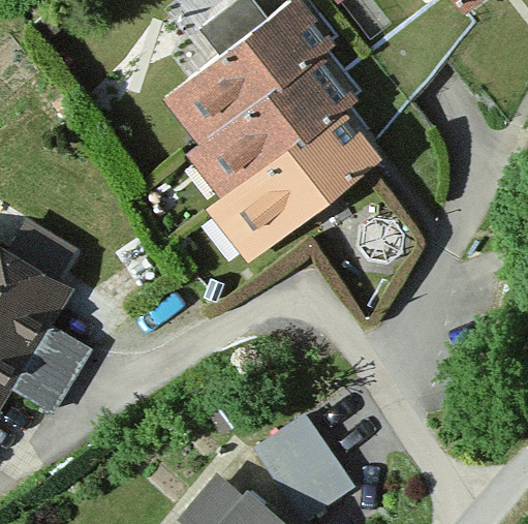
[(221,53),(162,101),(200,148),(322,53),(333,43),(299,1),(271,24),(251,0),(244,0),(205,32),(221,53)]
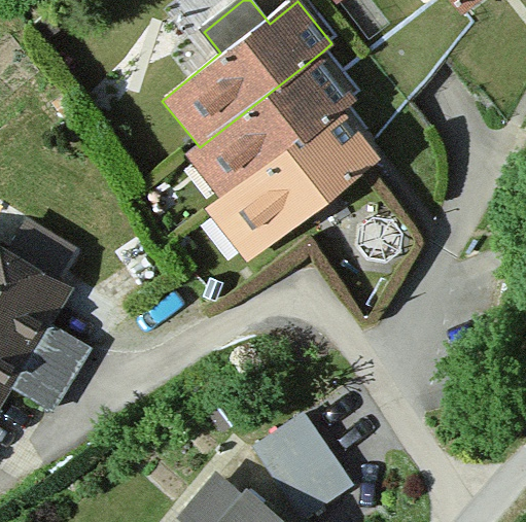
[(451,0),(462,15),(484,0),(451,0)]
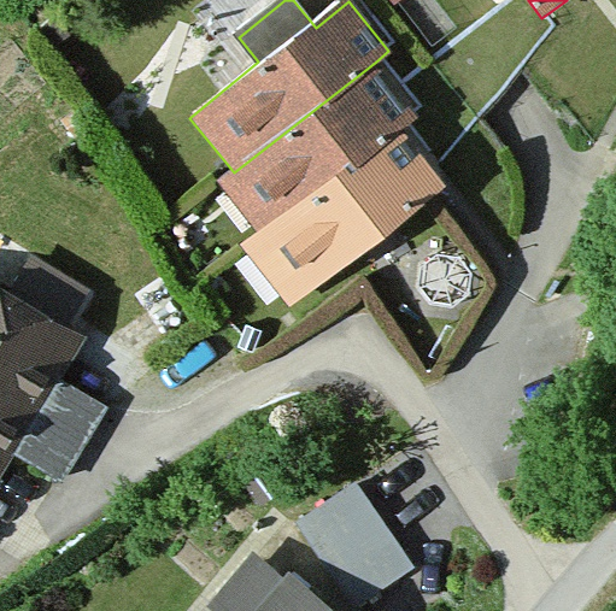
[(376,62),(234,172),(216,187),(254,236),(404,121),(416,111),(376,62)]
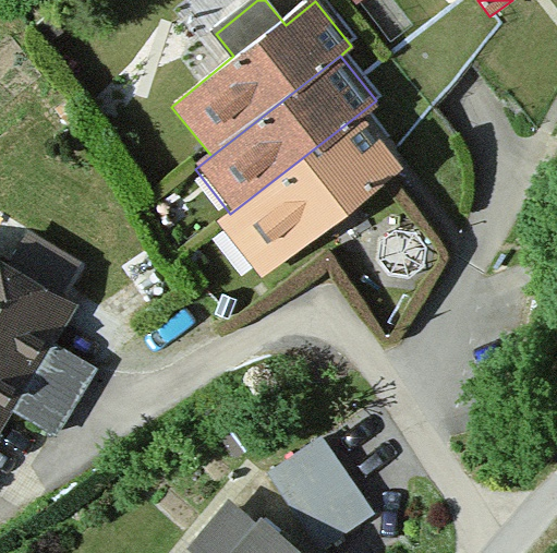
[(407,161),(365,109),(230,214),(223,218),(265,272),(407,161)]
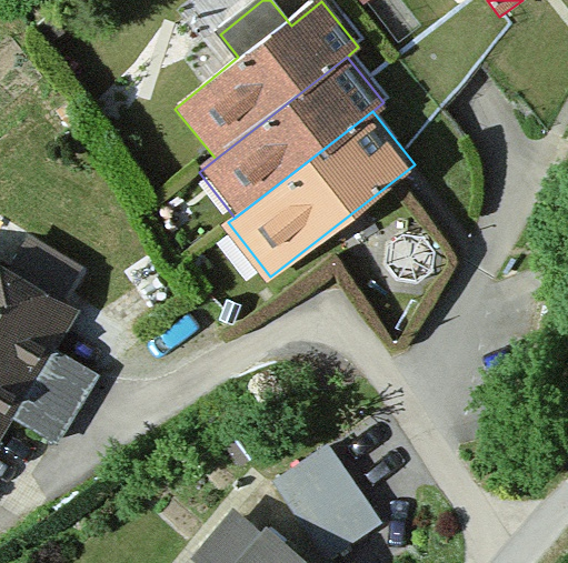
[(424,235),(406,234),(387,248),(387,269),(398,285),(420,288),(437,272),(437,251),(424,235)]
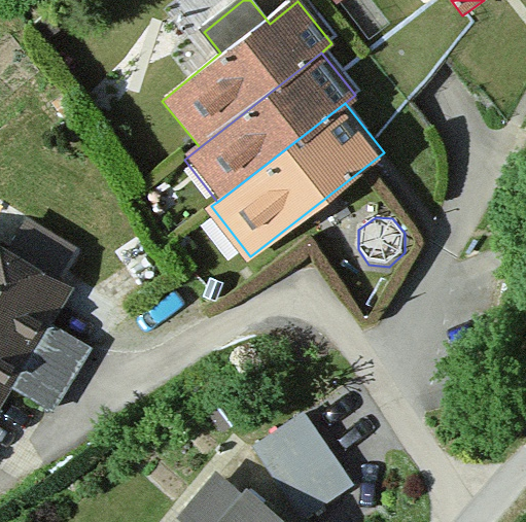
[(13,245),(0,237),(0,401),(10,384),(55,411),(93,347),(54,324),(77,284),(61,275),(76,248),(29,220),(13,245)]
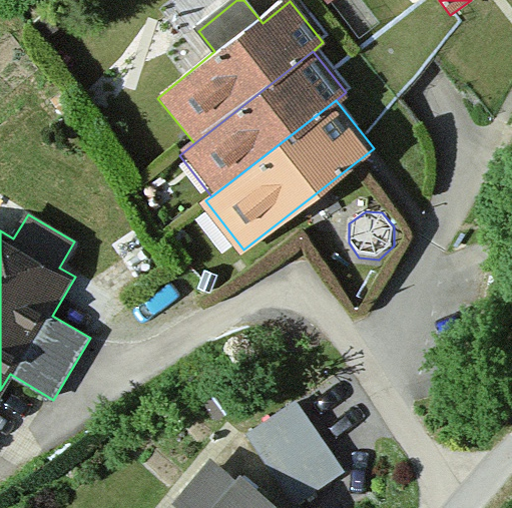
[(224,387),(202,401),(214,419),(236,405),(224,387)]
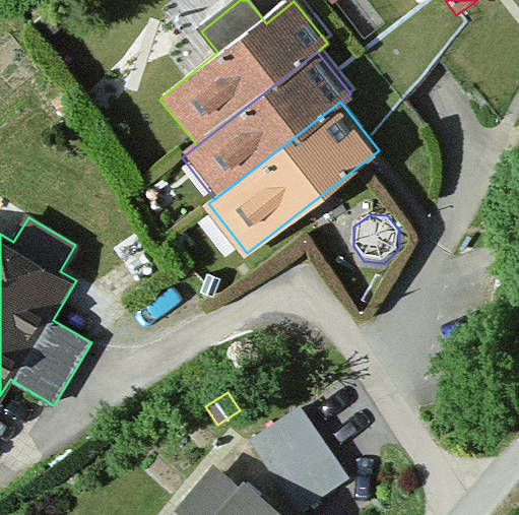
[(301,409),(256,441),(305,510),(350,477),(301,409)]
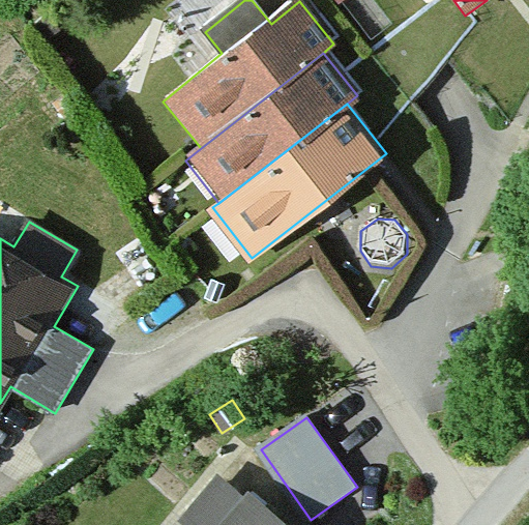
[(291,524),(219,469),(180,519),(186,524),(291,524)]
